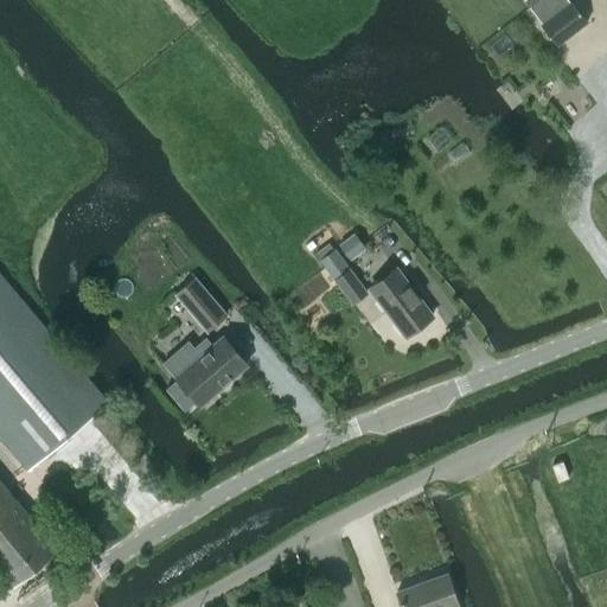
[(537,0),(528,8),(542,25),(557,46),(588,23),(573,1),(572,2),(568,0),(537,0)]
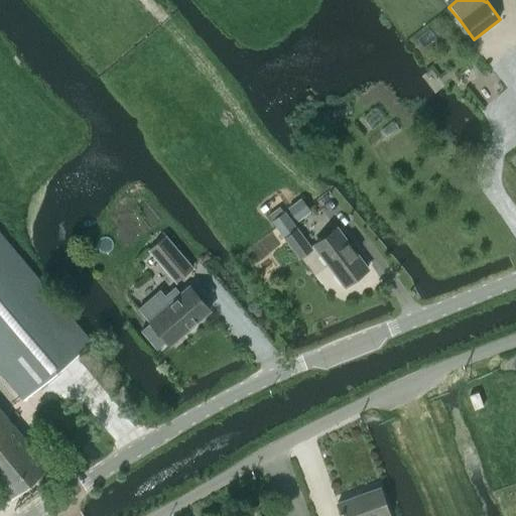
[(283,212),(272,220),(274,222),(277,227),(300,258),(311,249),(297,229),(289,219),(284,211),(283,212)]
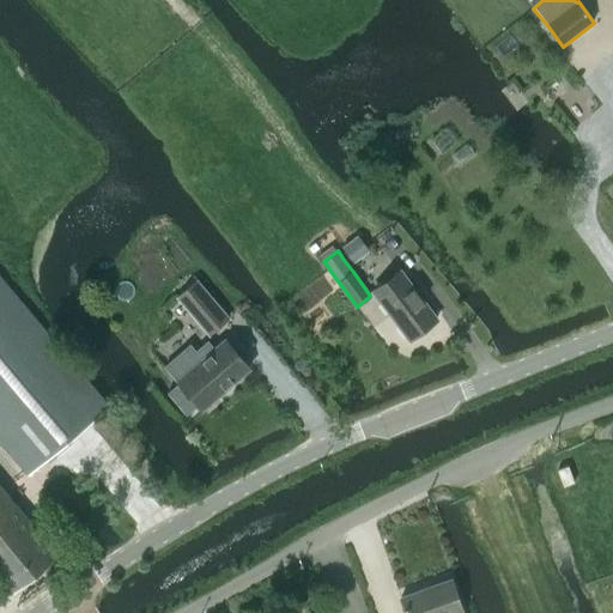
[(401,269),(372,291),(410,340),(438,319),(401,269)]
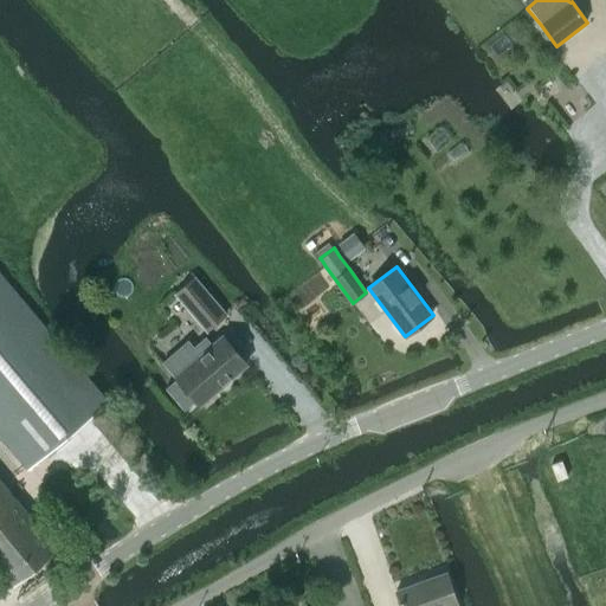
[(0,274),(0,436),(27,469),(107,403),(0,274)]
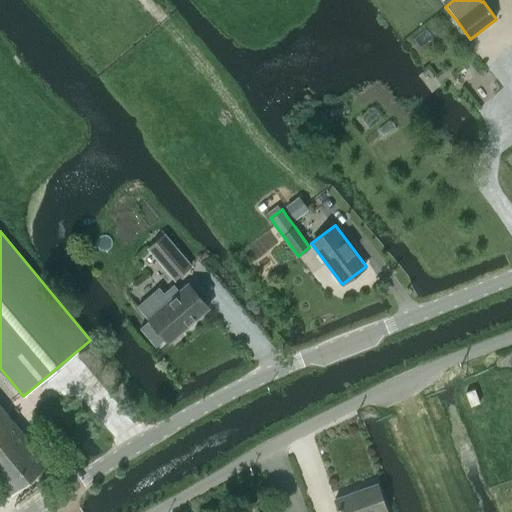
[(192,265),(164,232),(146,248),(174,280),(192,265)]
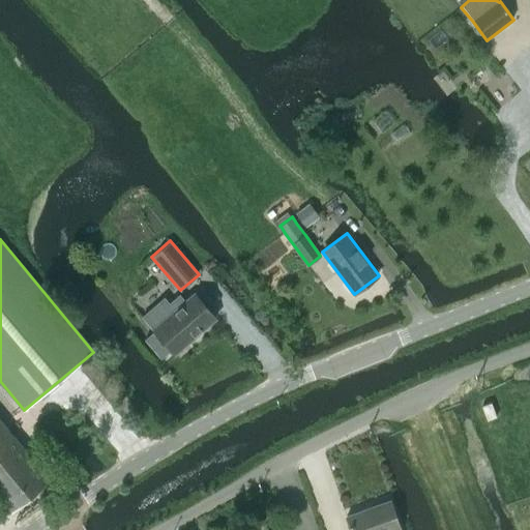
[(216,319),(195,293),(152,328),(174,354),(216,319)]
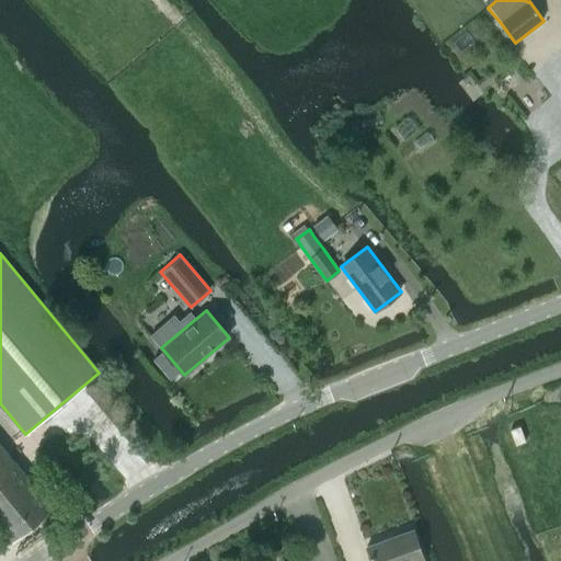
[(0,526),(11,540),(52,506),(0,445),(0,526)]
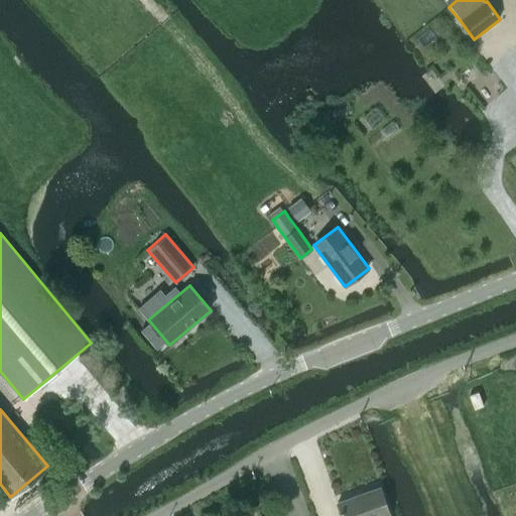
[(342,515),(390,515),(380,488),(338,503),(342,515)]
